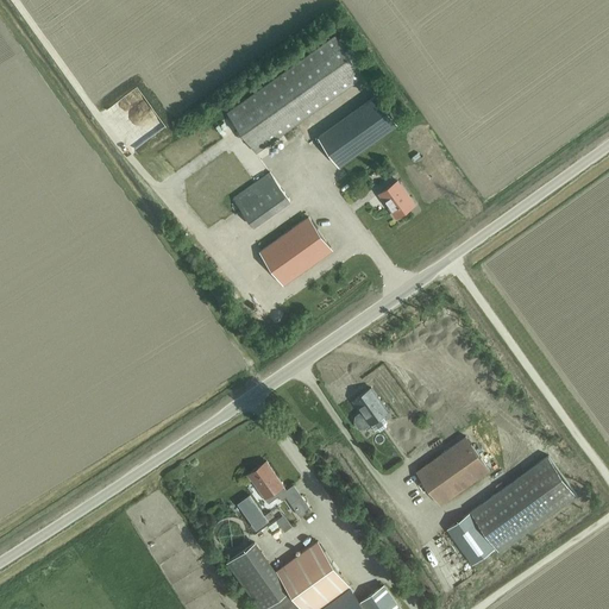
[(336,36),(227,113),(159,161),(188,200),(256,152),(363,76),(336,36)]
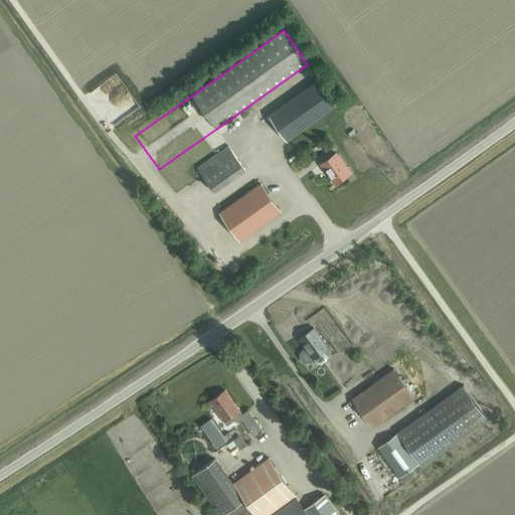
[(336,105),(319,80),(270,115),(287,140),(336,105)]
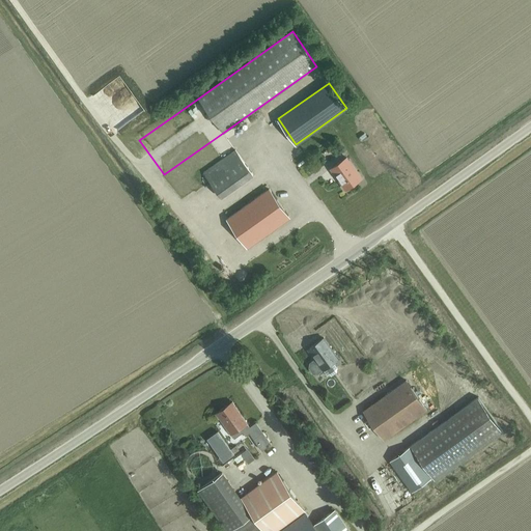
[(253,175),(235,150),(204,172),(222,197),(253,175)]
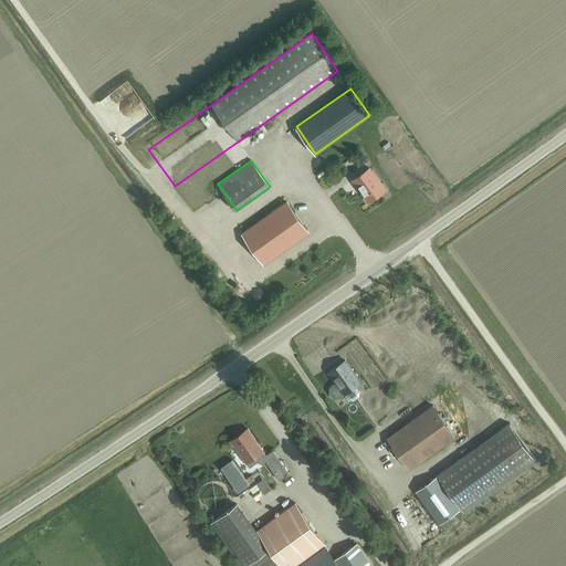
[(368,202),(385,190),(369,168),(353,180),(368,202)]
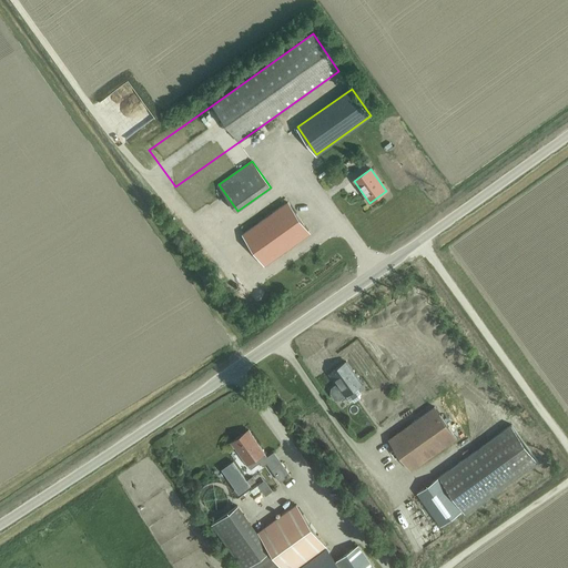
[(264,265),(310,233),(287,202),(242,233),(264,265)]
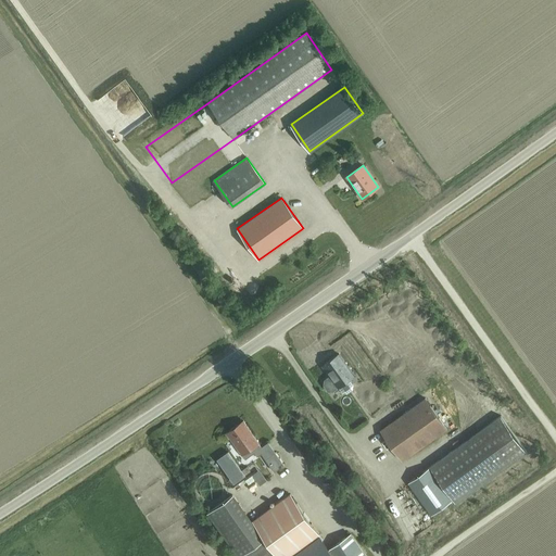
[(235,285),(241,279),(238,274),(230,278),(235,285)]
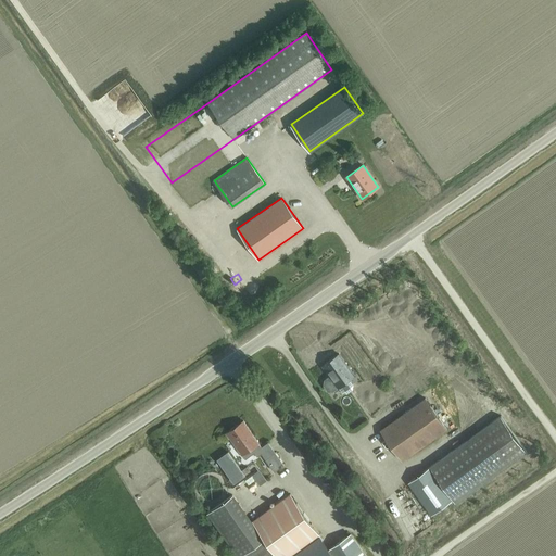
[(338,388),(354,376),(339,354),(323,366),(338,388)]
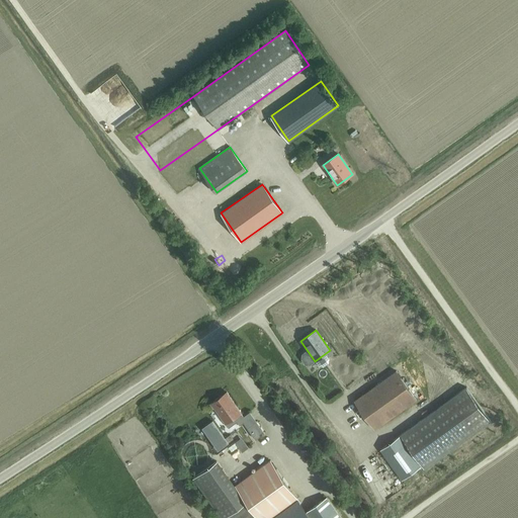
[(375,429),(416,399),(396,371),(355,401),(375,429)]
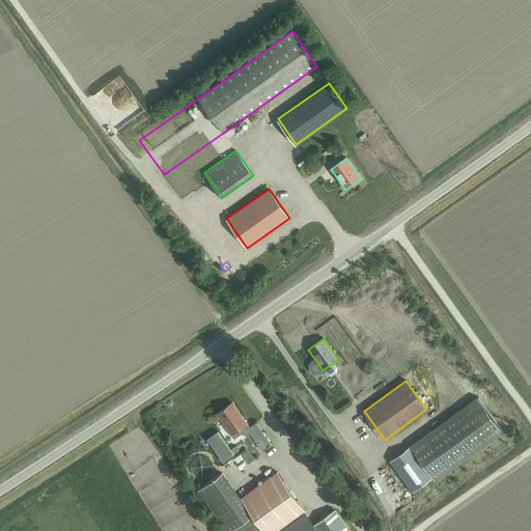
[(412,492),(431,477),(432,476),(435,480),(502,430),(478,396),(411,446),(390,460),(412,492)]
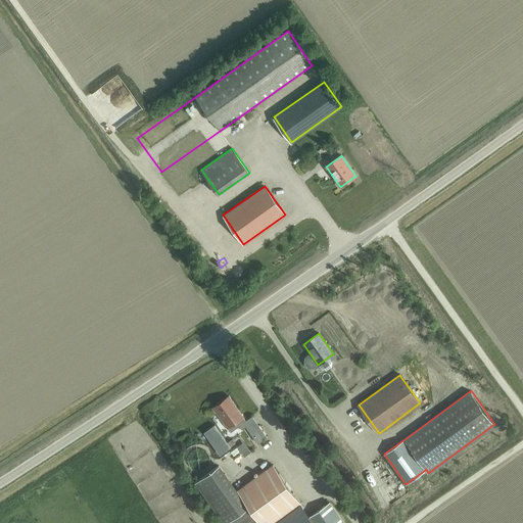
[(214,407),(231,431),(246,421),(229,395),(214,407)]
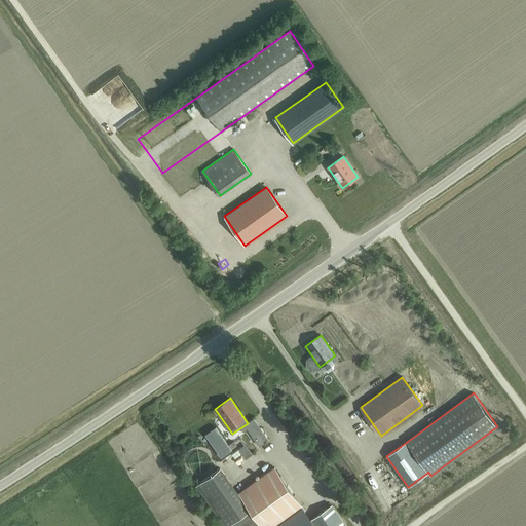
[(251,434),(259,445),(268,439),(260,426),(251,434)]
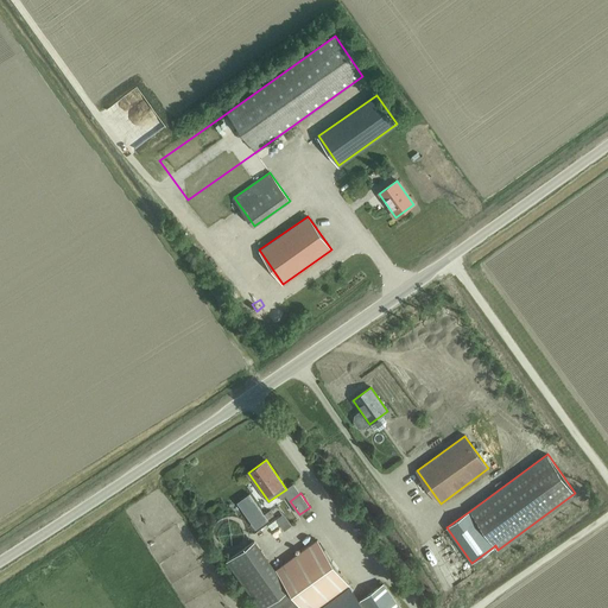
[(261,607),(290,588),(277,569),(254,538),(226,559),(260,607),(261,607)]
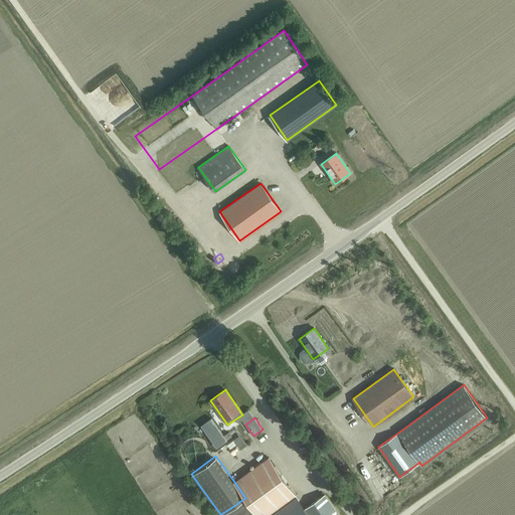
[(269,514),(297,495),(269,457),(234,482),(245,498),(259,514),(269,514)]
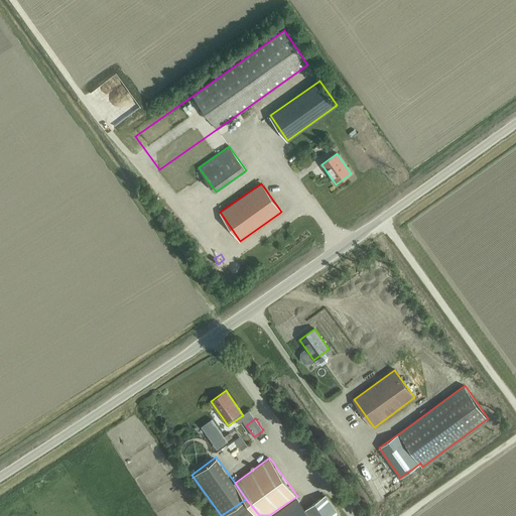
[(341,515),(326,495),(305,509),(310,515),(341,515)]
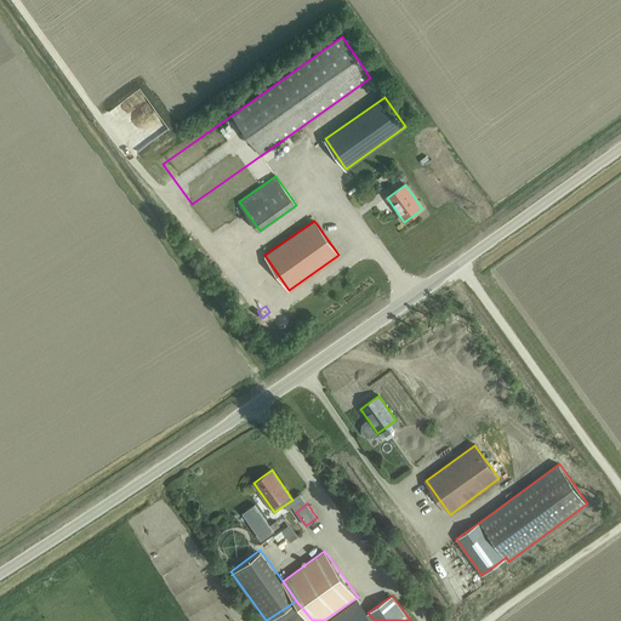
[(374,620),(368,613),(358,597),(324,620),(374,620)]
